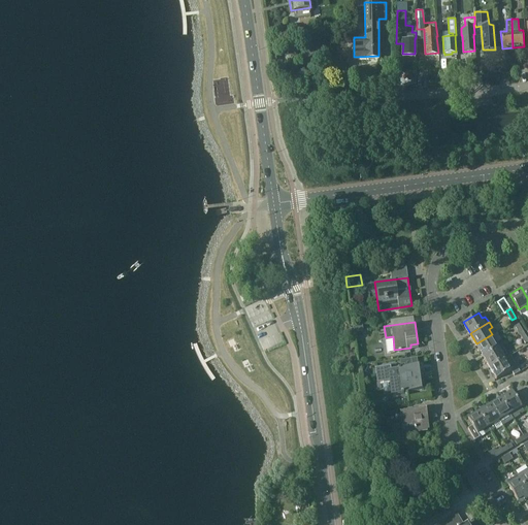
[(520,332),(524,330),(519,322),(515,324),(520,332)]
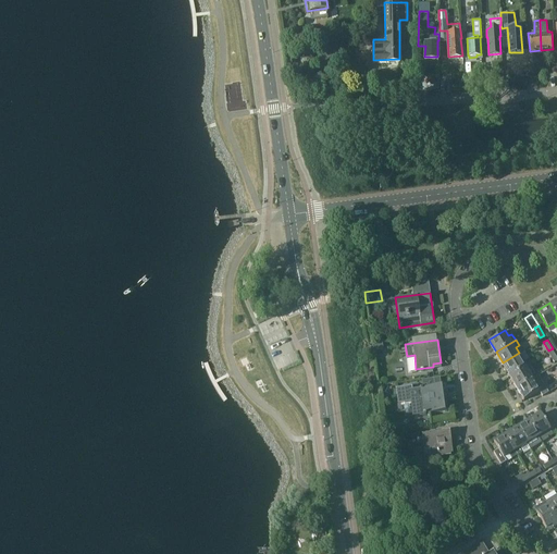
[(523,351),(519,353),(503,362),(510,374),(530,362),(527,357),(528,356),(523,351)]
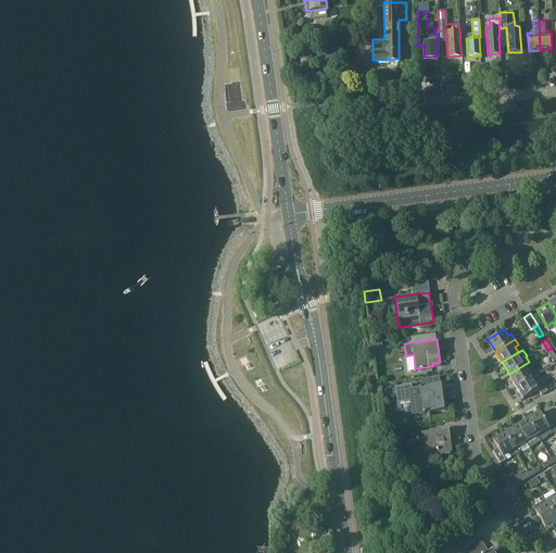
[(516,386),(532,376),(528,369),(532,367),(529,362),(509,374),(516,386)]
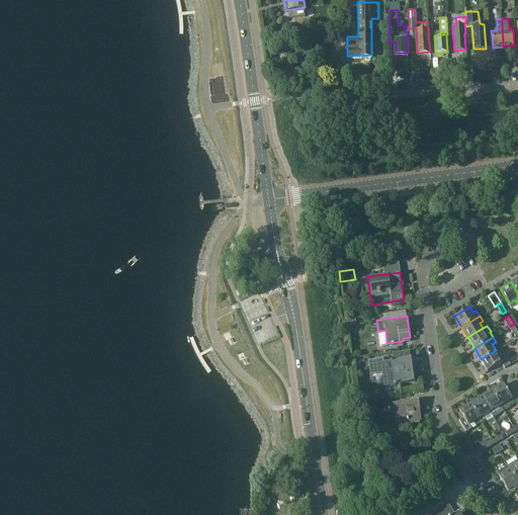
[(487,370),(502,361),(504,366),(510,362),(505,353),(503,354),(499,348),(496,350),(481,359),(487,370)]
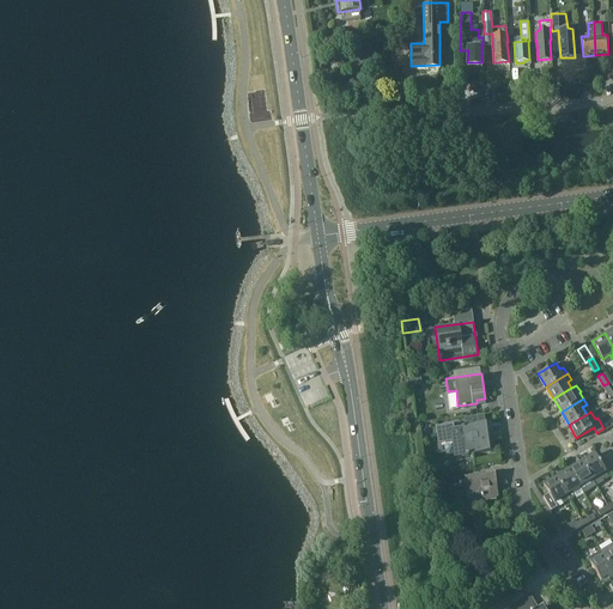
[(492,449),(487,422),(487,421),(453,426),(453,424),(437,425),(439,439),(456,437),(459,454),(492,449)]
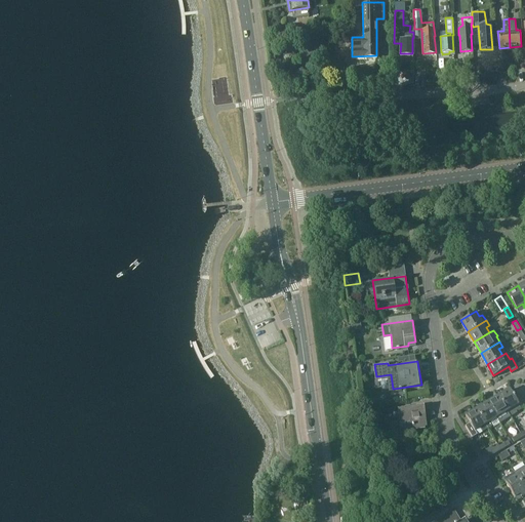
[(521,406),(519,403),(510,388),(498,394),(511,414),(517,410),(516,409),(521,406)]
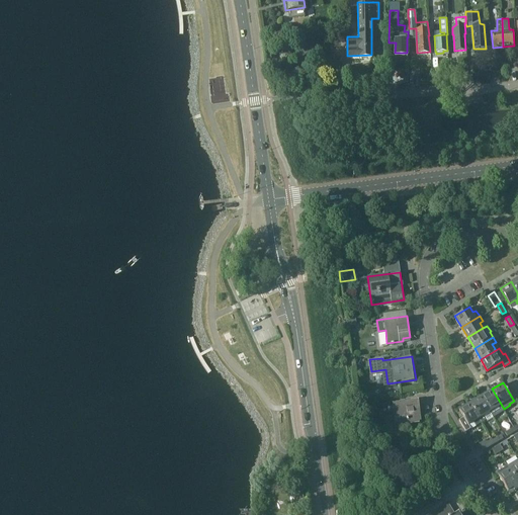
[(481,396),(490,411),(496,408),(498,411),(503,408),(504,409),(492,389),(481,396)]
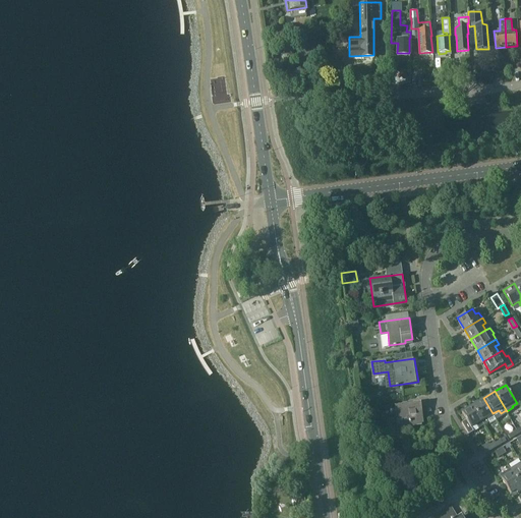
[(496,418),(493,413),(483,398),(473,404),(482,419),(484,422),(488,419),(489,421),(496,418)]
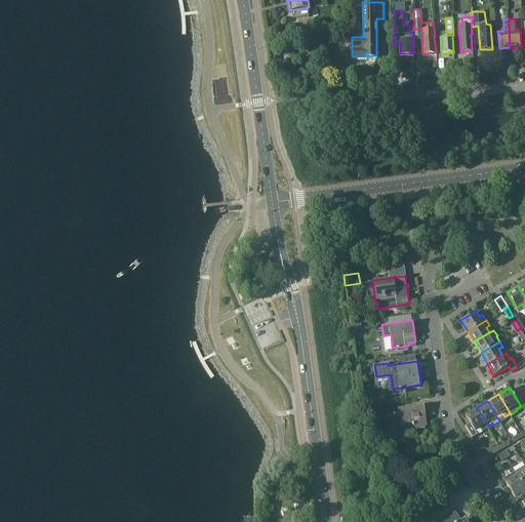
[(423,403),(397,406),(400,428),(427,424),(423,403)]
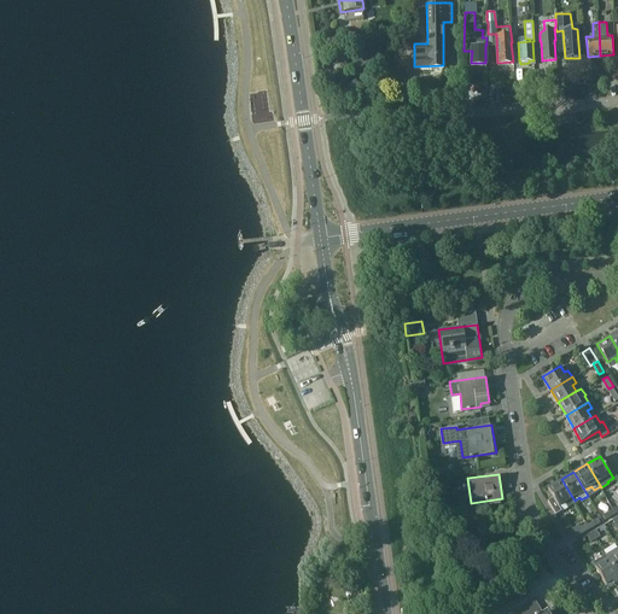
[(575,501),(572,497),(561,479),(548,487),(553,496),(547,498),(555,512),(561,509),(559,504),(565,501),(567,506),(575,501)]
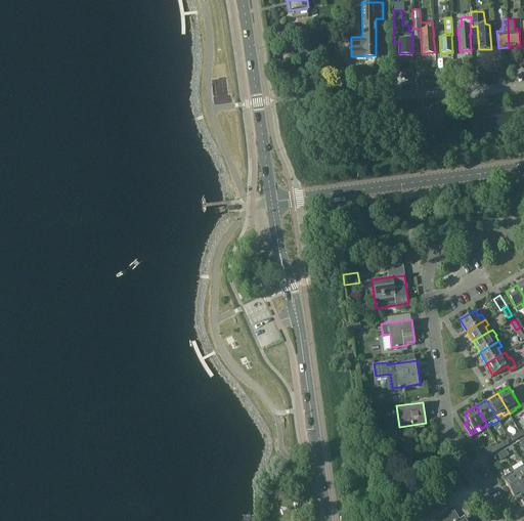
[(511,435),(513,439),(522,434),(519,430),(511,435)]
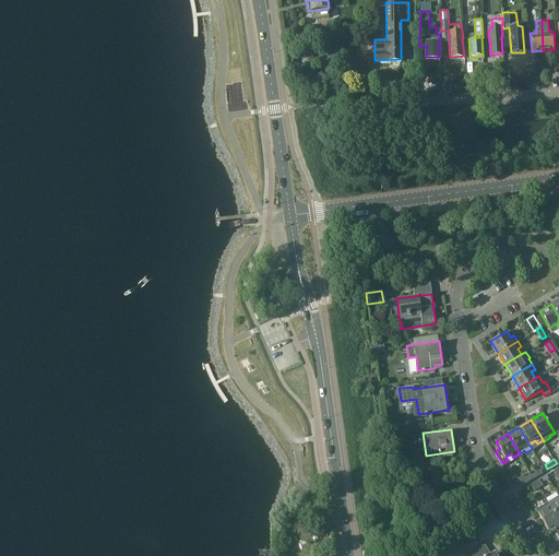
[(531,473),(533,477),(543,472),(540,468),(531,473)]
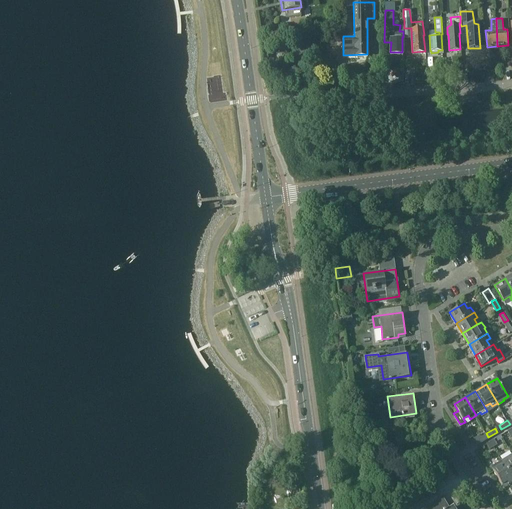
[(485,431),(474,437),(478,443),(488,437),(486,433),(485,431)]
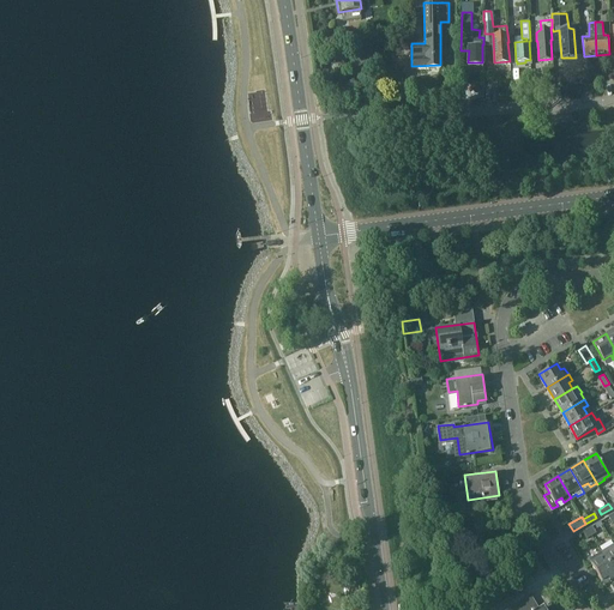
[(601,549),(613,569),(613,542),(601,549)]
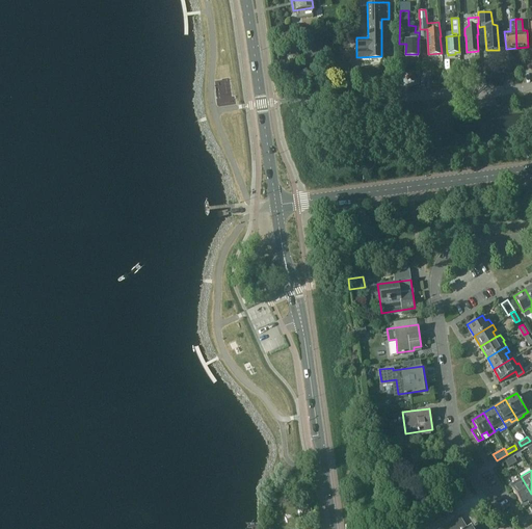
[(531,494),(521,476),(510,483),(522,502),(527,499),(528,501),(531,499),(531,494)]
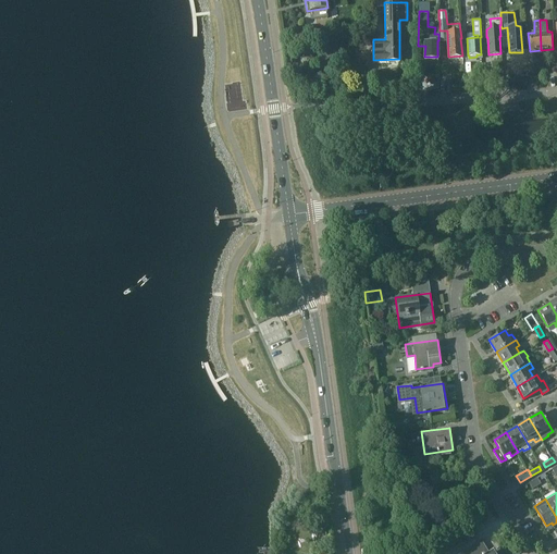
[(497,553),(495,549),(487,553),(479,539),(462,549),(465,553),(497,553)]
